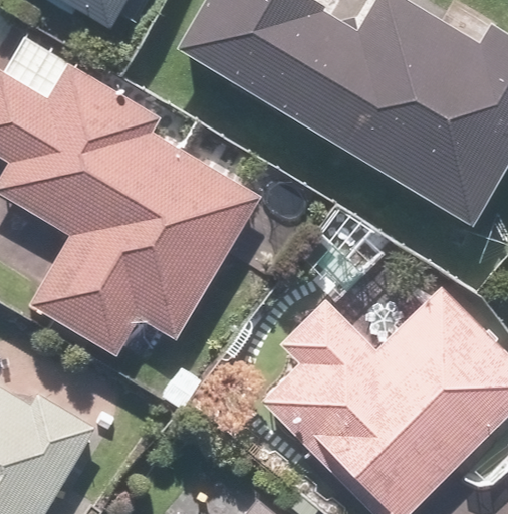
[(51,0),(105,31),(122,0),(51,0)]
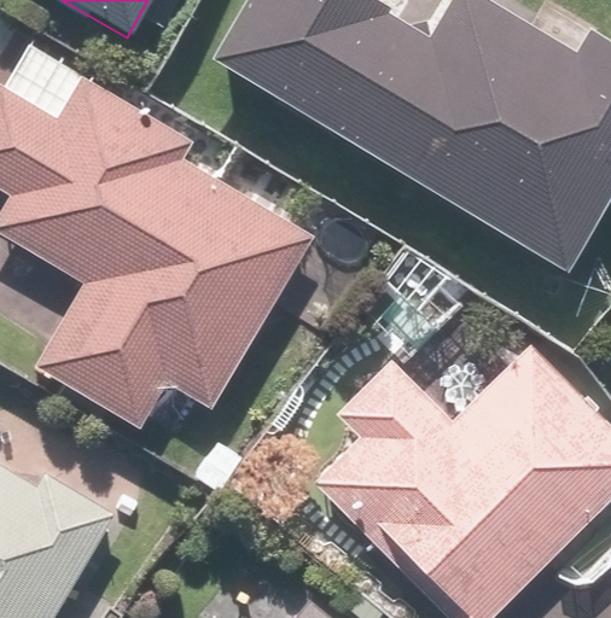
[(379,0),(244,0),(210,58),(564,272),(610,193),(610,40),(589,28),(575,51),(492,0),(449,0),(428,35),(390,12),(393,9),(379,0)]
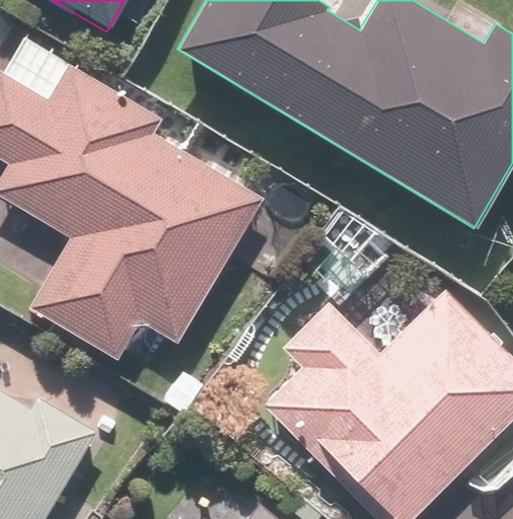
[(151,132),(161,115),(22,35),(0,73),(0,154),(18,164),(4,189),(74,228),(30,304),(122,357),(145,316),(184,338),(264,196),(151,132)]
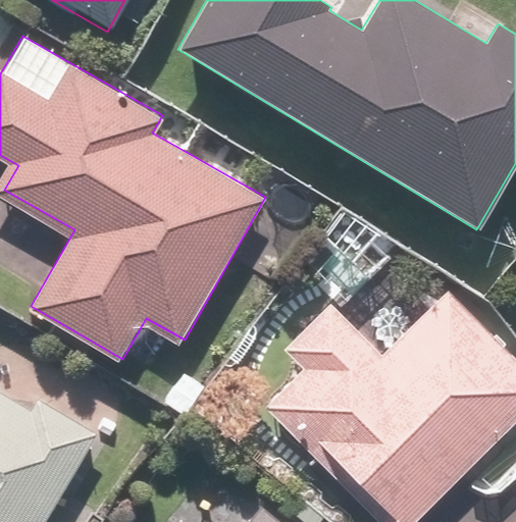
[(305,372),(268,407),(378,521),(420,521),(515,431),(515,360),(476,318),(473,321),(445,292),(379,354),(331,304),(284,350),(305,372)]
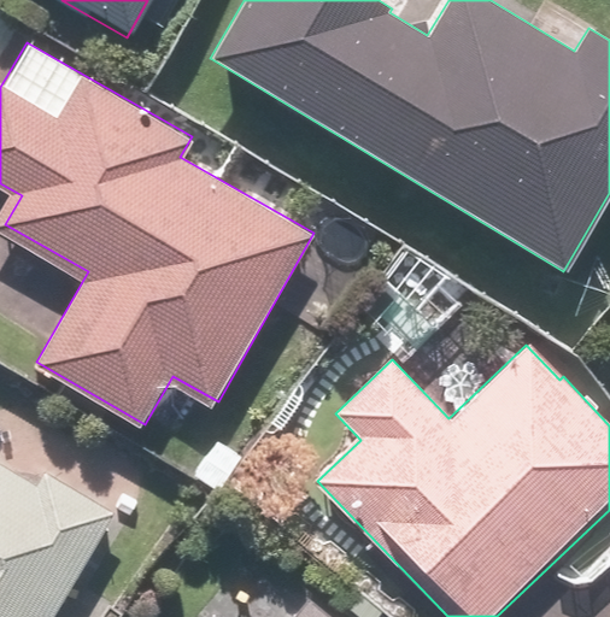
[(0,616),(54,616),(117,512),(46,470),(37,483),(0,460),(0,616)]
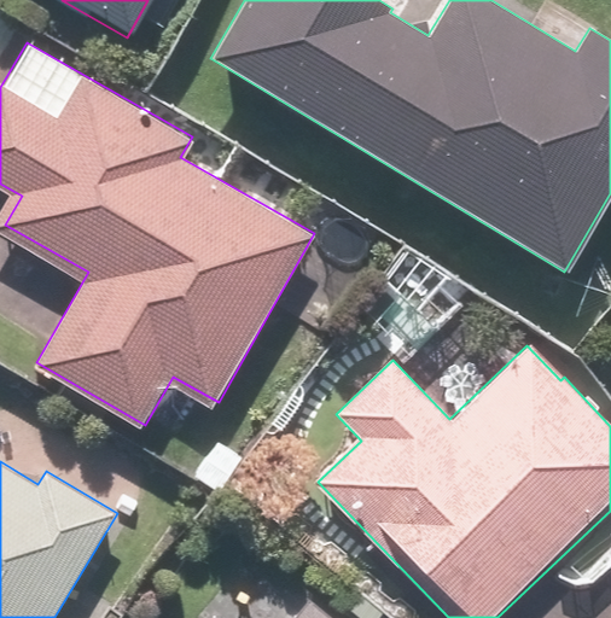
[(337,617),(319,602),(306,617),(337,617)]
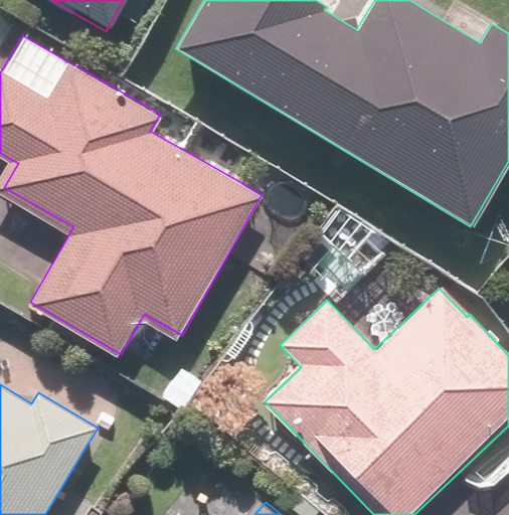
All buildings are outlined.
